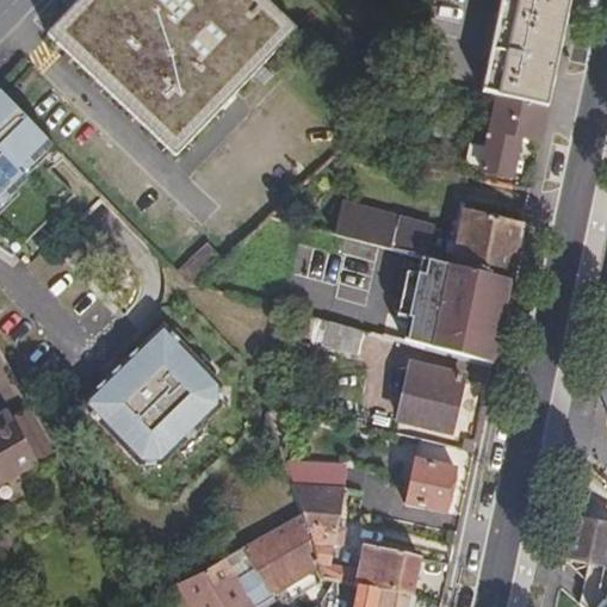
[(84,0),(48,36),(168,160),(293,37),(256,0),(84,0)]
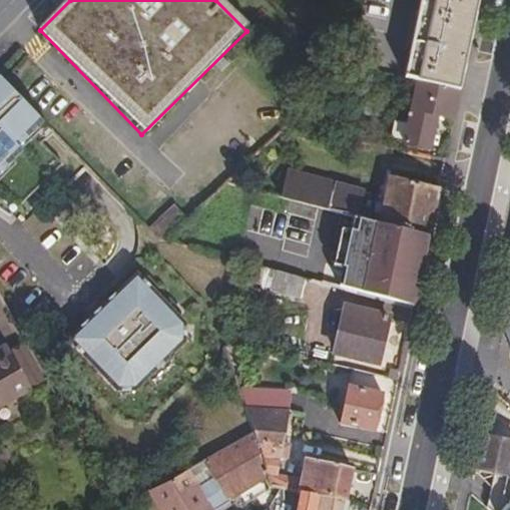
[(420,81),(461,91),(479,0),(421,0),(405,77),(420,81)]
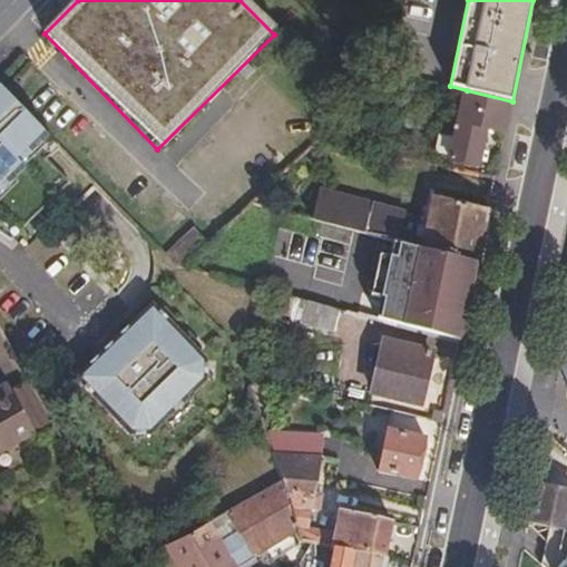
[(0,224),(18,233),(74,179),(50,155),(62,144),(0,79),(0,224)]
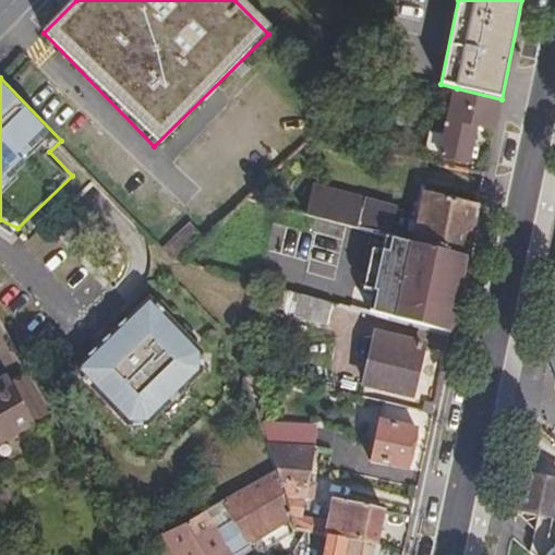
[(502,99),(457,88),(443,152),(471,157),(478,124),(495,128),(502,99)]
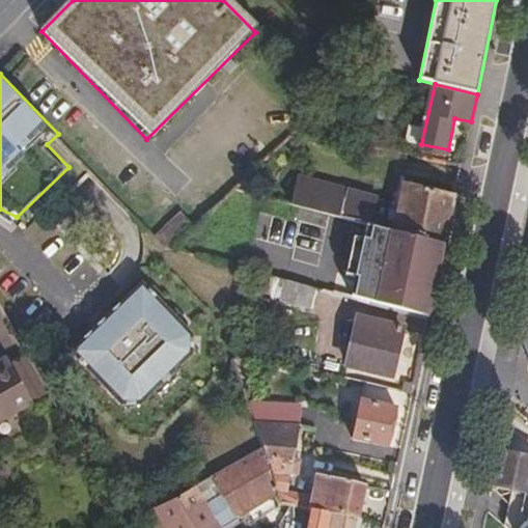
[(298,176),(290,202),(320,210),(338,214),(357,218),(373,222),(380,196),(298,176)]
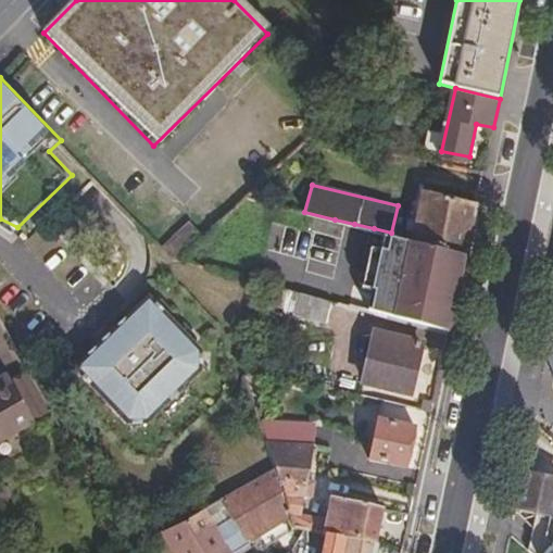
[(426,189),(414,239),(467,251),(478,201),(426,189)]
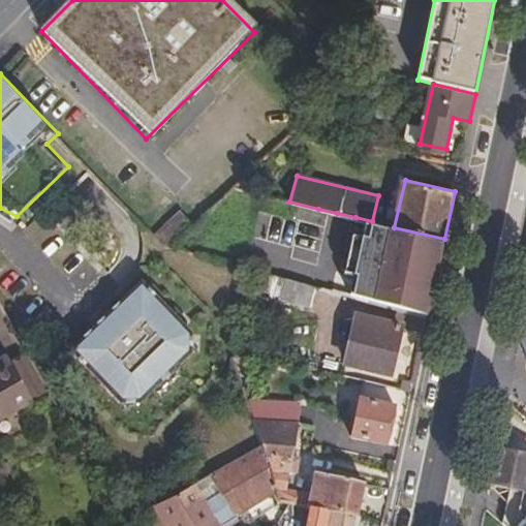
[(331,237),(337,213),(318,209),(312,231),(331,237)]
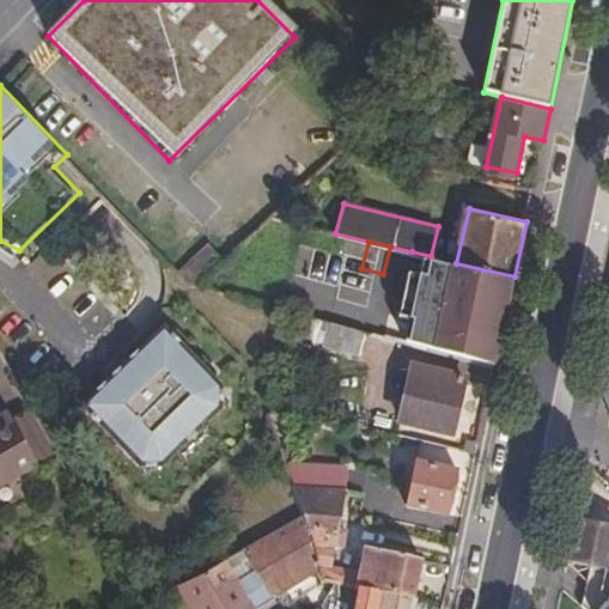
[(209,243),(180,272),(193,284),(200,286),(226,260),(209,243)]
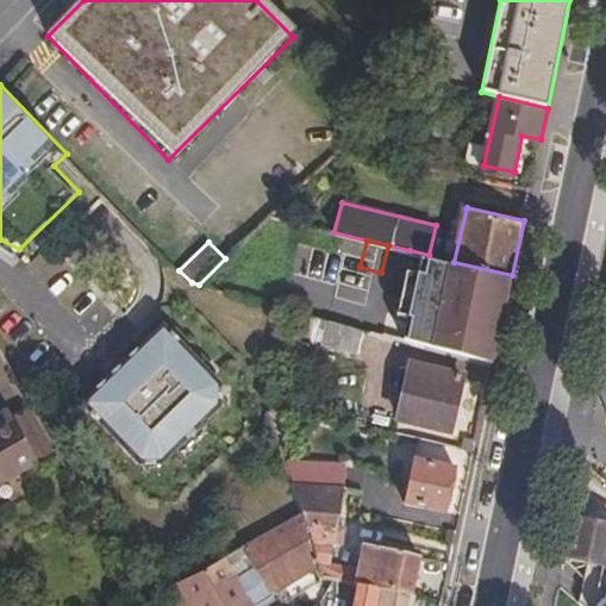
[(432,268),(451,273),(454,262),(429,255),(410,250),(403,280),(429,287),(432,268)]
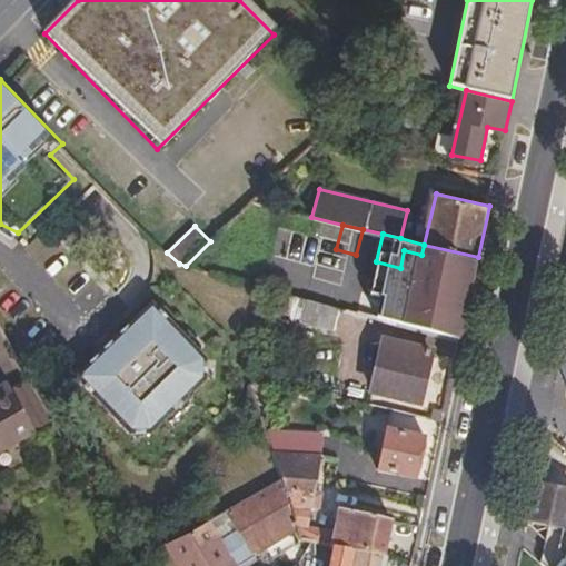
[(410,305),(465,317),(478,257),(424,245),(421,255),(417,276),(407,275),(405,286),(414,288),(410,305)]
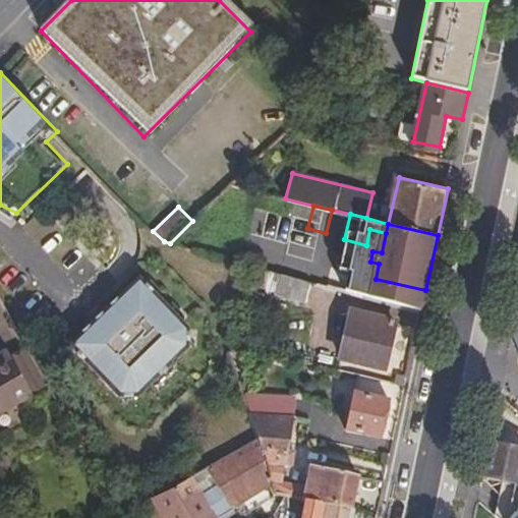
[(285,273),(309,280),(312,264),(290,259),(285,273)]
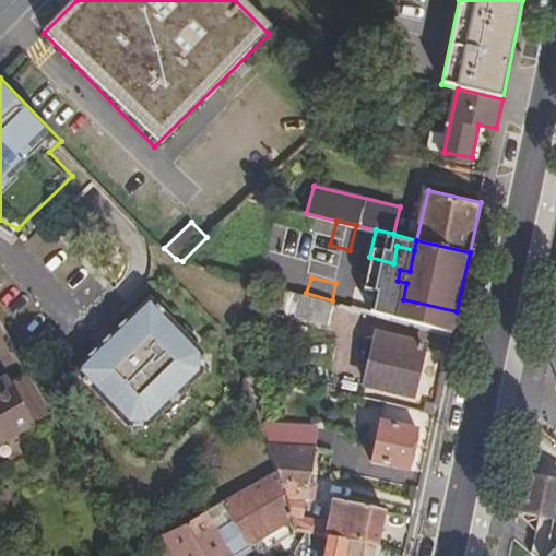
[(330,324),(335,304),(287,290),(282,310),(330,324)]
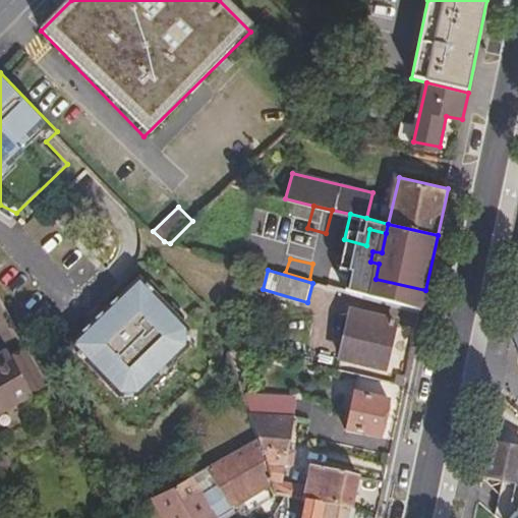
[(72,342),(121,395),(139,396),(152,384),(176,359),(189,346),(189,328),(181,320),(167,304),(162,299),(146,282),(141,278),(108,309),(96,321),(72,342)]
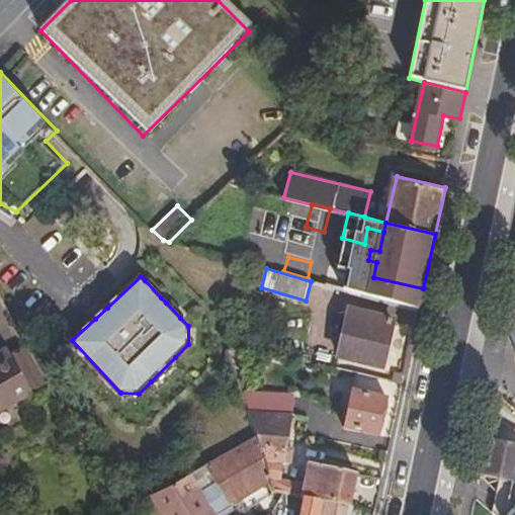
[(145,280),(161,297),(163,294),(164,289),(153,277),(147,277),(145,280)]
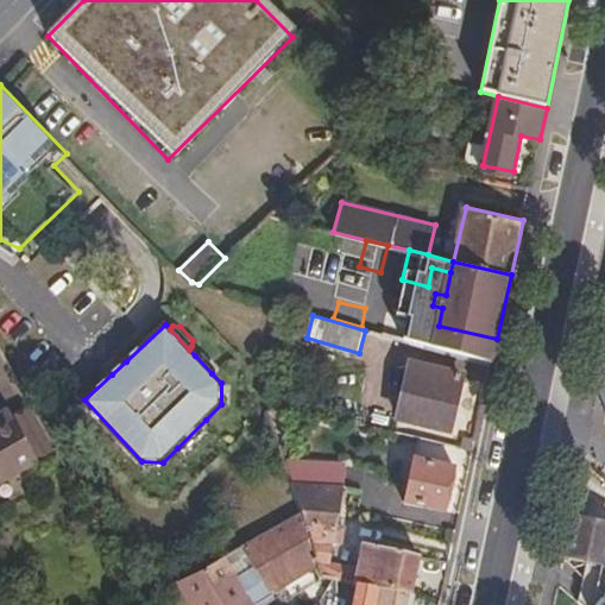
[(195,355),(212,373),(214,371),(215,365),(205,353),(197,353),(195,355)]
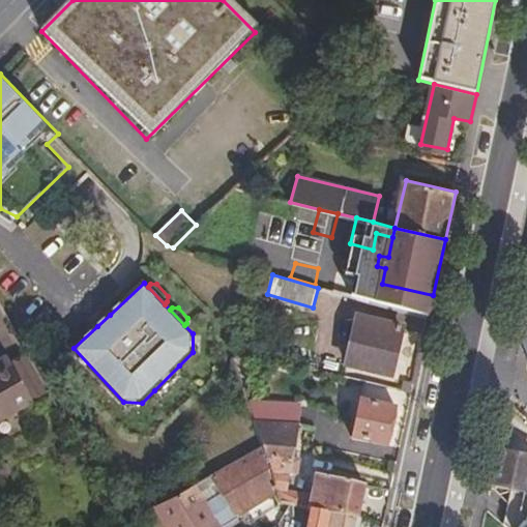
[(358,312),(348,358),(392,369),(402,322),(358,312)]
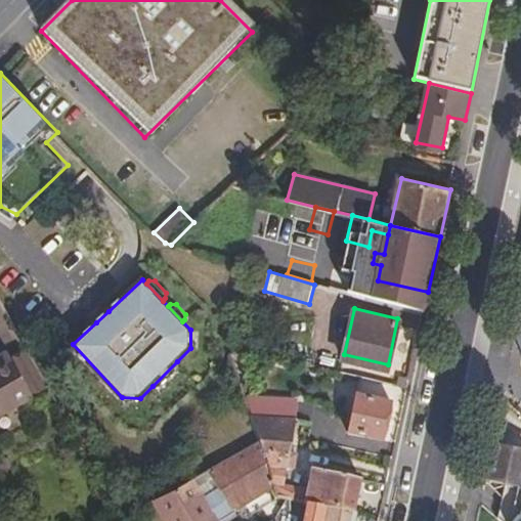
[(96,322),(109,311),(106,309),(100,309),(94,315),(94,321),(96,322)]
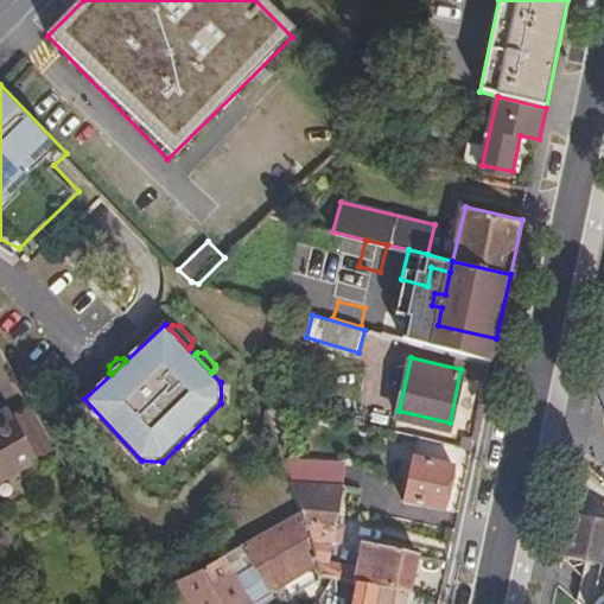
[(0,424),(0,483),(43,462),(17,415),(0,424)]
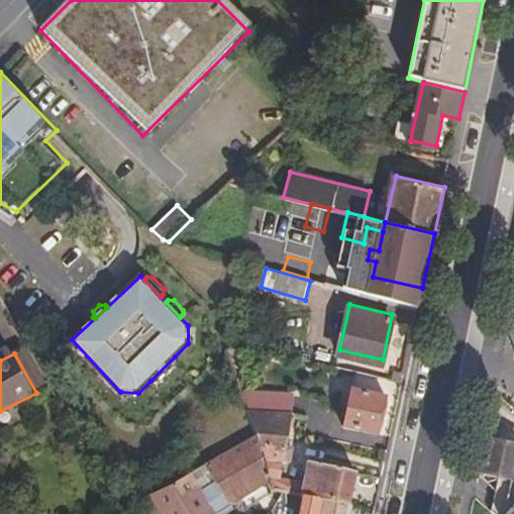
[(175,356),(150,381),(152,383),(158,383),(177,365),(177,358),(175,356)]
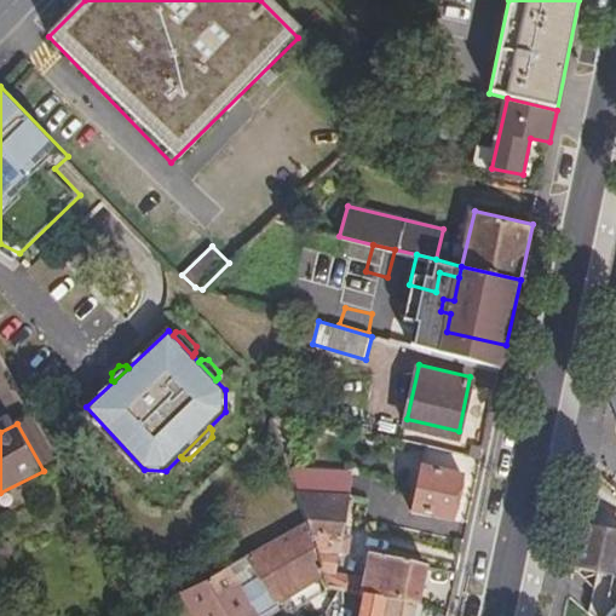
[(471,452),(483,453),(484,444),(473,441),(471,452)]
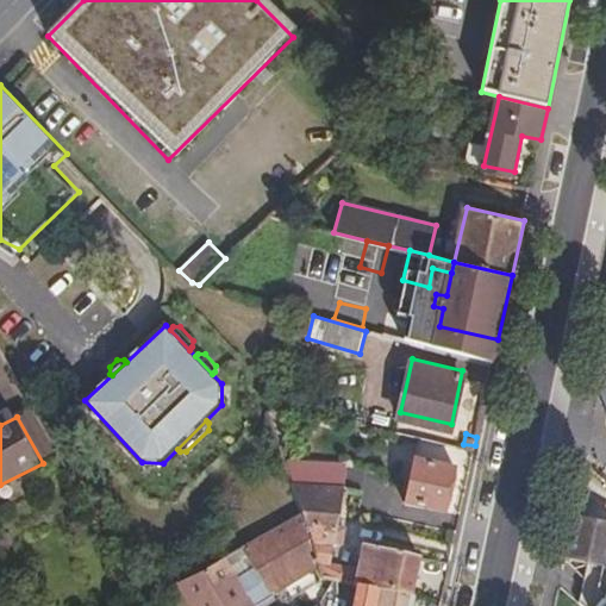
[(460,443),(419,435),(414,456),(419,456),(410,500),(445,507),(460,443)]
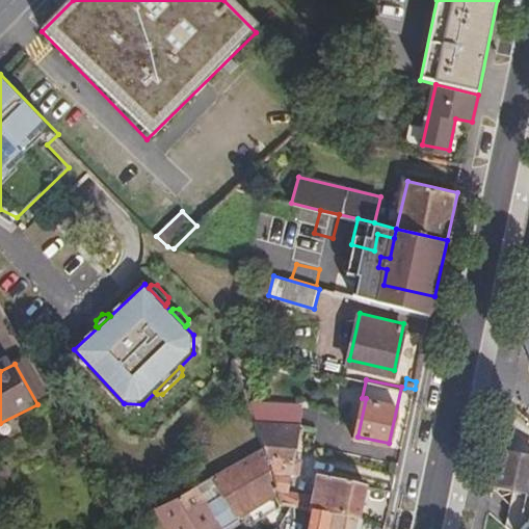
[(321,419),(316,444),(339,449),(343,423),(321,419)]
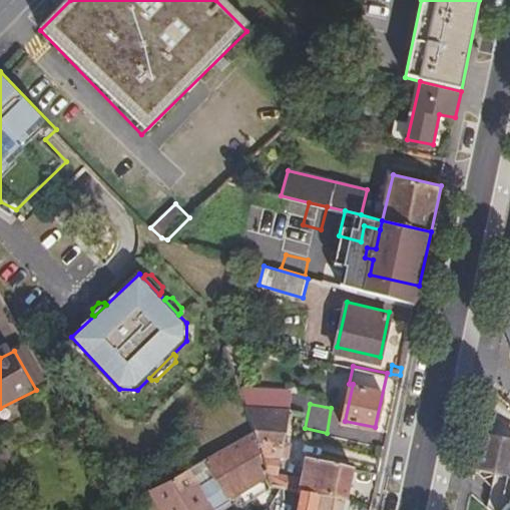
[(246,405),(256,431),(264,456),(282,457),(290,407),(246,405)]
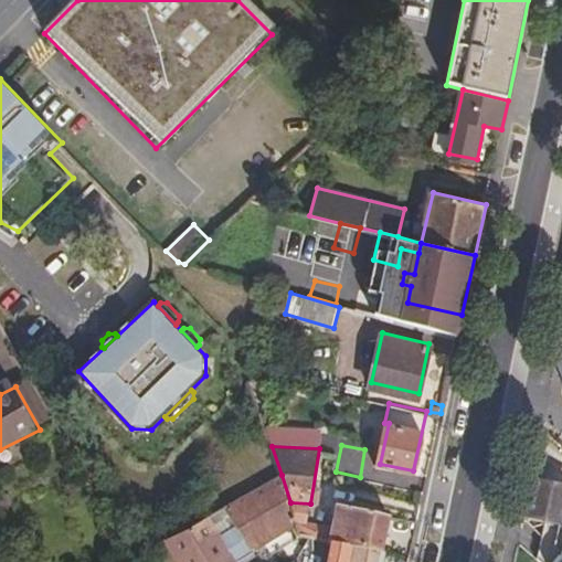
[(216,534),(232,561),(235,561),(252,551),(250,549),(296,520),(290,502),(282,475),(225,506),(236,523),(216,534)]
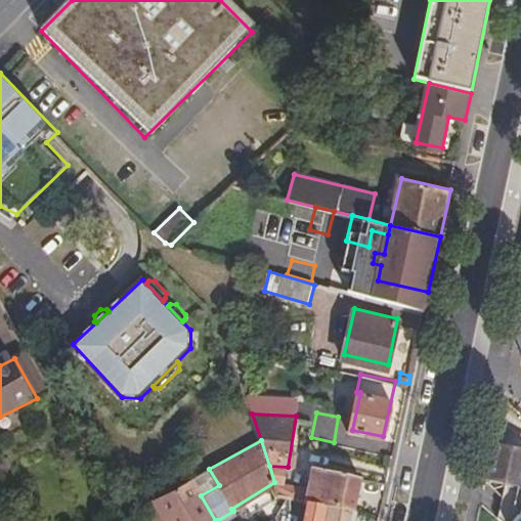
[(520,447),(493,442),(486,476),(520,483),(520,447)]
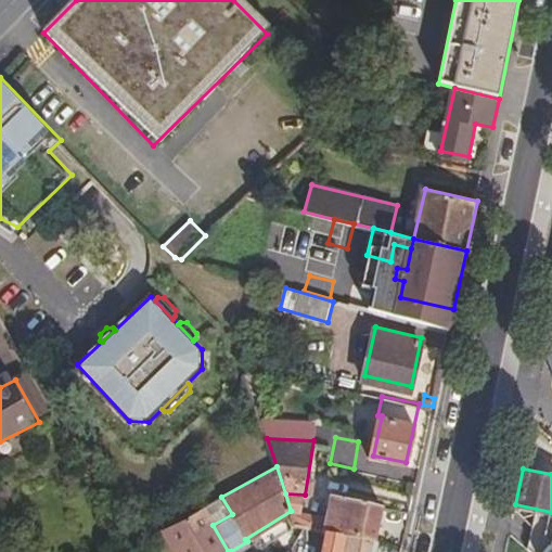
[(326,527),(376,538),(383,503),(331,492),(324,526),(326,527)]
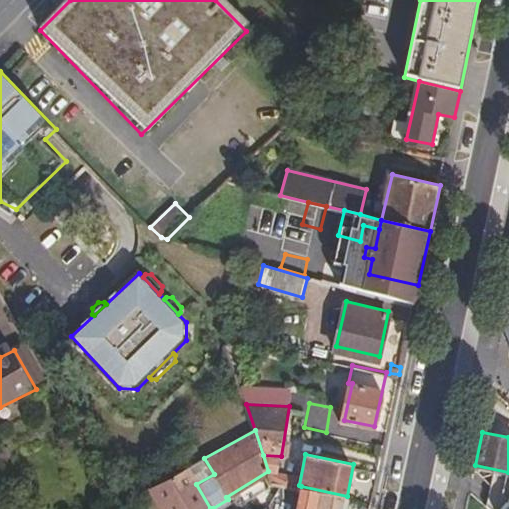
[(263,455),(268,471),(271,480),(277,481),(281,456),(263,455)]
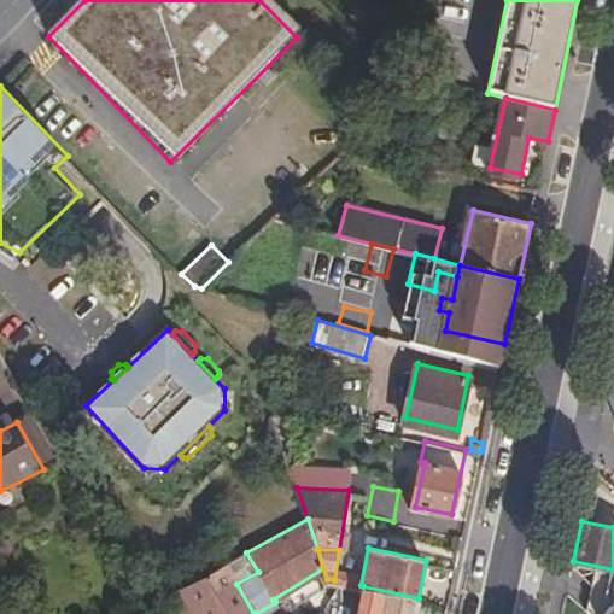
[(253,613),(237,584),(224,563),(181,589),(196,613),(253,613)]
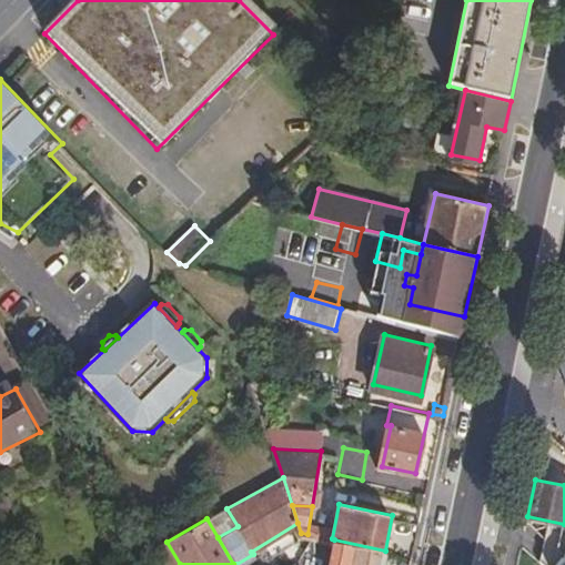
[(564,524),(550,521),(545,537),(562,555),(555,564),(564,564),(564,524)]
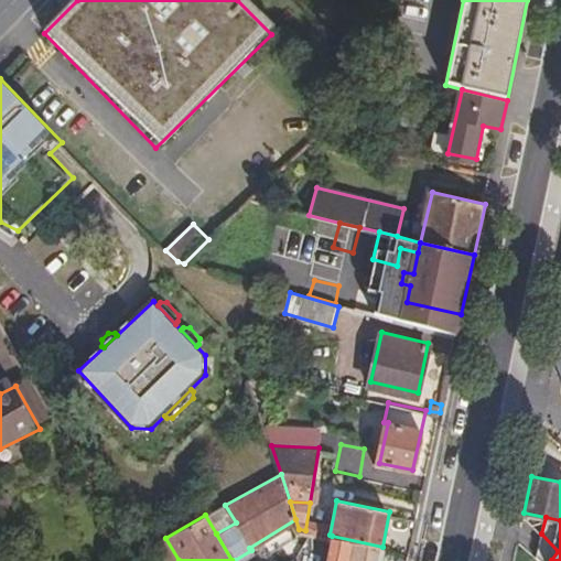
[(551,560),(558,551),(541,533),(536,554),(542,560),(551,560)]
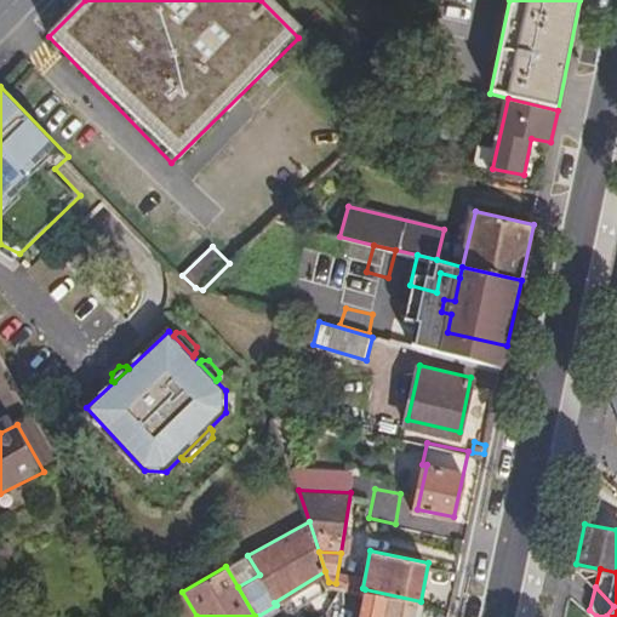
[(417,616),(422,601),(421,601),(365,589),(358,616),(417,616)]
